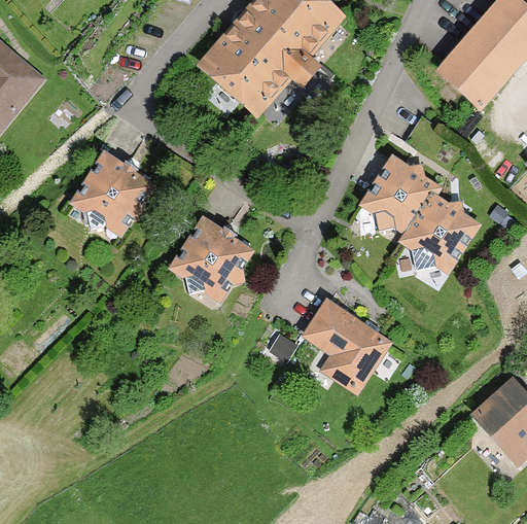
[(345,15),(327,0),(249,0),(197,63),(258,116),(290,78),(305,91),(324,68),(310,57),(345,15)]
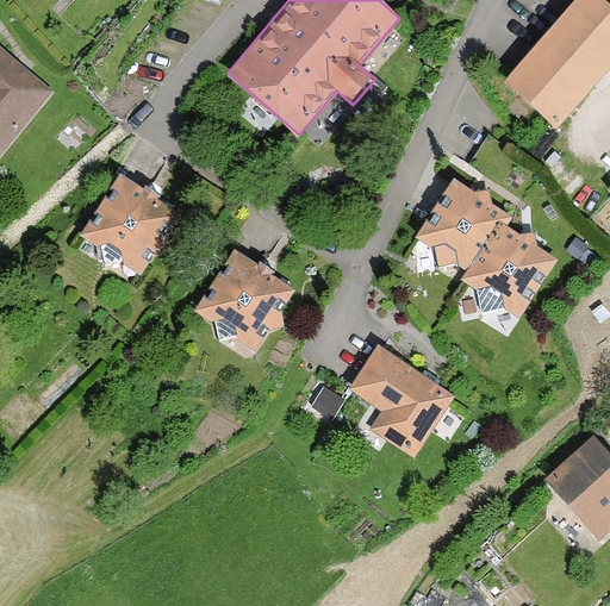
[(572,0),(564,7),(504,81),(556,127),(609,67),(609,6),(603,0),(572,0)]
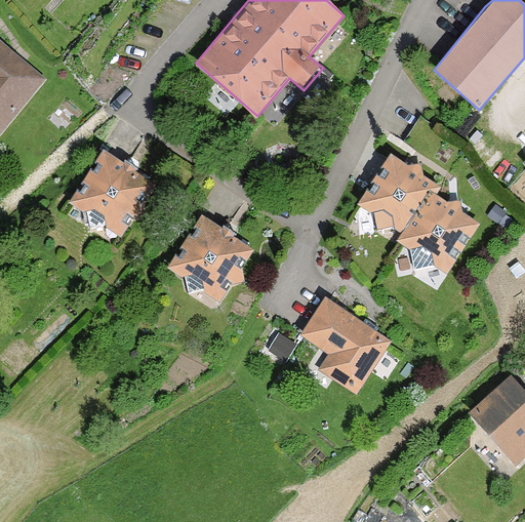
[(0,135),(47,80),(0,39),(0,135)]
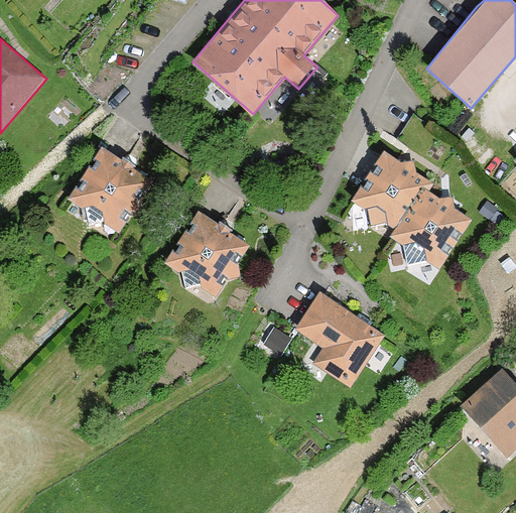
[(99,218),(116,231),(128,215),(140,213),(138,200),(151,182),(99,144),(63,193),(83,207),(85,221),(99,218)]
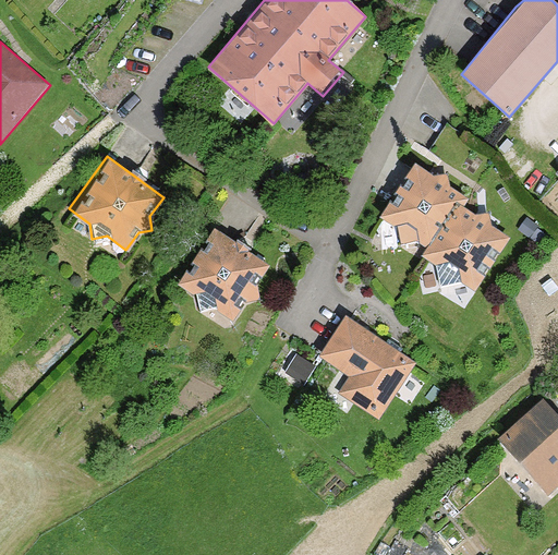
[(462,281),(476,290),(511,238),(492,226),(489,213),(476,215),(463,207),(469,198),(451,188),(448,172),(433,176),(414,164),(378,217),(397,230),(400,244),(417,241),(427,248),(420,257),(435,267),(438,286),(462,281)]
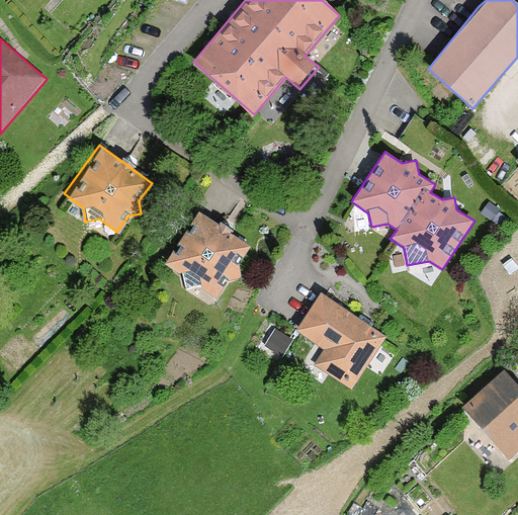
[(200,282),(217,296),(229,279),(242,277),(240,265),(253,248),(200,208),(164,258),(183,271),(185,286),(200,282)]
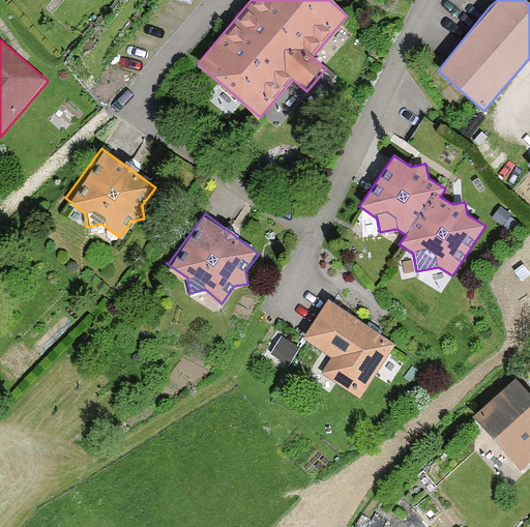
[(394,345),(328,299),(303,337),(332,357),(322,373),(359,398),(394,345)]
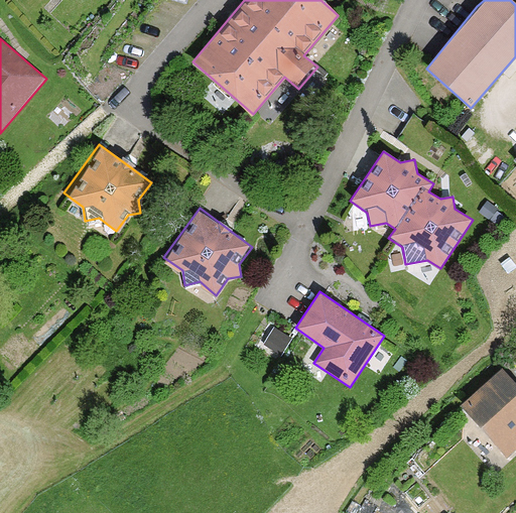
[(515,386),(501,369),(462,401),(507,457),(515,449),(515,386)]
